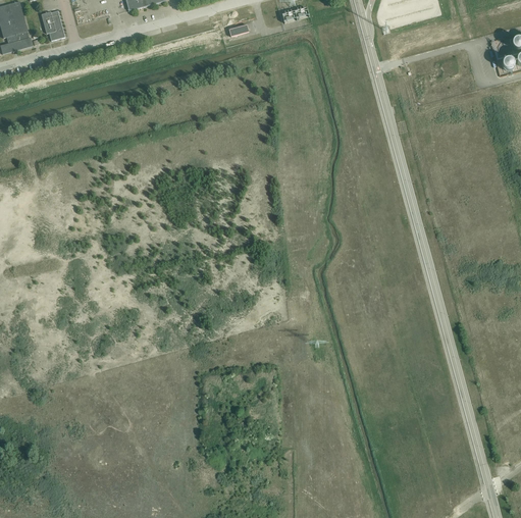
[(29,35),(27,29),(28,29),(20,0),(11,0),(0,3),(0,24),(3,35),(6,35),(7,41),(0,43),(0,46),(2,51),(32,43),(30,35),(29,35)]
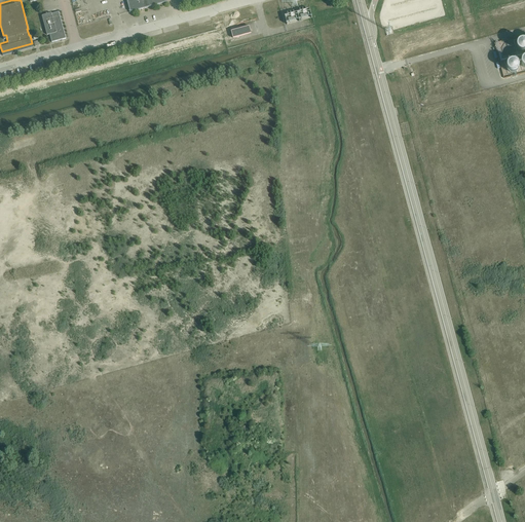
[(126,0),(129,8),(159,0),(126,0)]
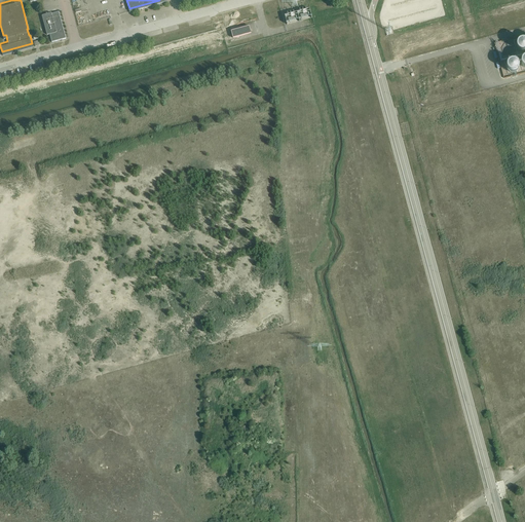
[(65,34),(58,7),(50,9),(50,8),(49,8),(41,11),(41,12),(45,30),(45,31),(46,31),(47,31),(48,31),(50,38),(65,34)]
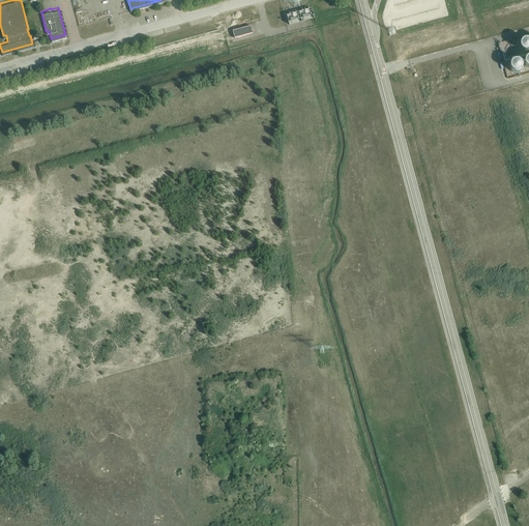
[(234,34),(252,29),(250,22),(232,27),(234,34)]
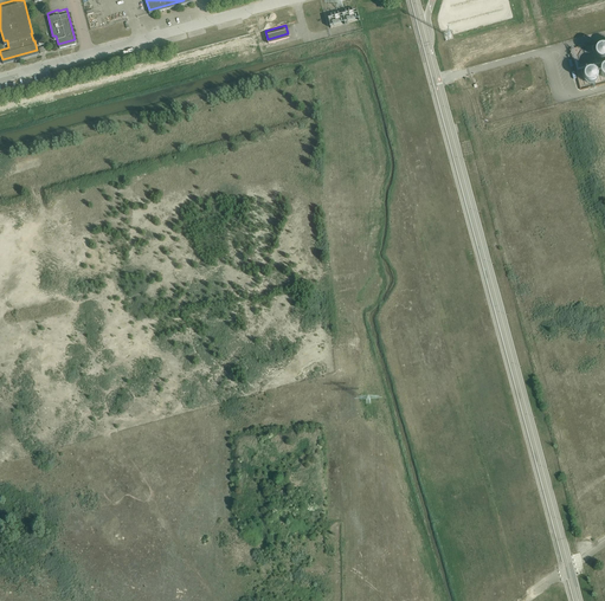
[(604,41),(604,40),(602,40),(599,40),(597,41),(596,44),(594,46),(594,49),(596,51),(597,53),(599,55),(602,55),(604,55),(604,53),(604,41)]
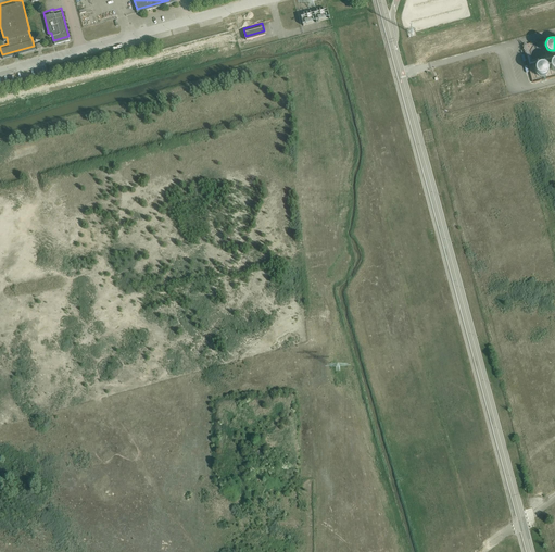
[(539,72),(541,72),(543,72),(545,71),(547,69),(547,66),(547,64),(547,62),(545,61),(543,59),(541,59),(539,59),(538,61),(535,62),(534,64),(534,66),(535,69),(537,71),(539,72)]
